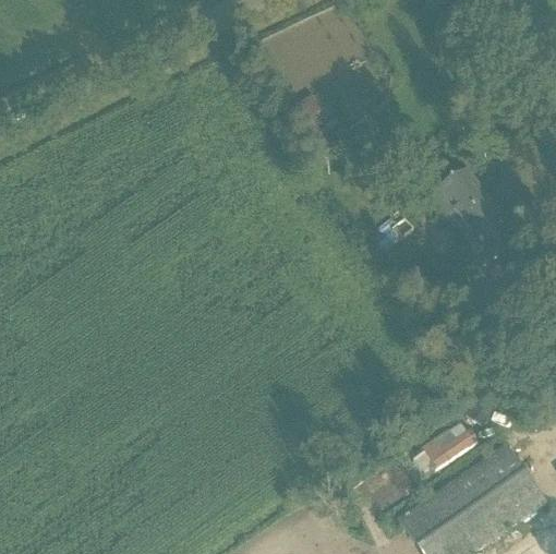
[(297,141),(325,123),(319,113),(324,110),(314,95),(281,117),(297,141)]
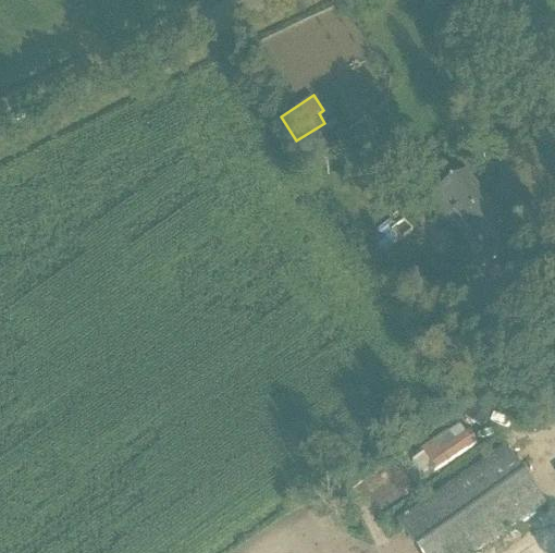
[(481,269),(503,253),(520,240),(468,169),(428,199),(442,217),(442,218),(444,217),(470,249),(467,252),(481,269)]
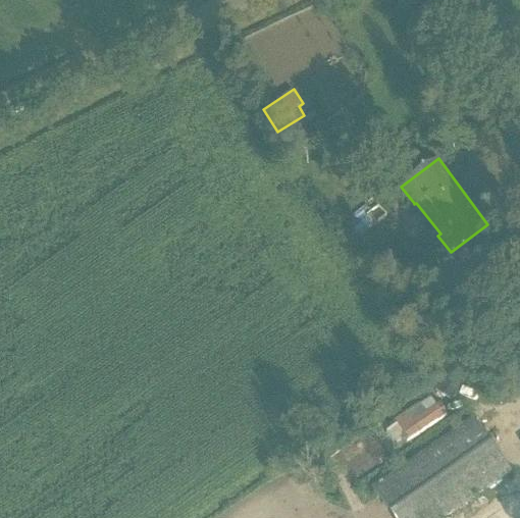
[(519,331),(490,353),(513,383),(519,378),(519,331)]
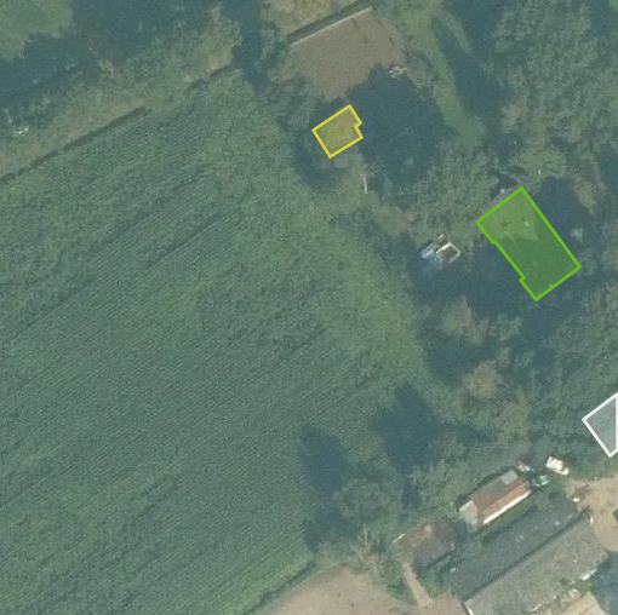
[(534,442),(521,461),(538,473),(551,454),(534,442)]
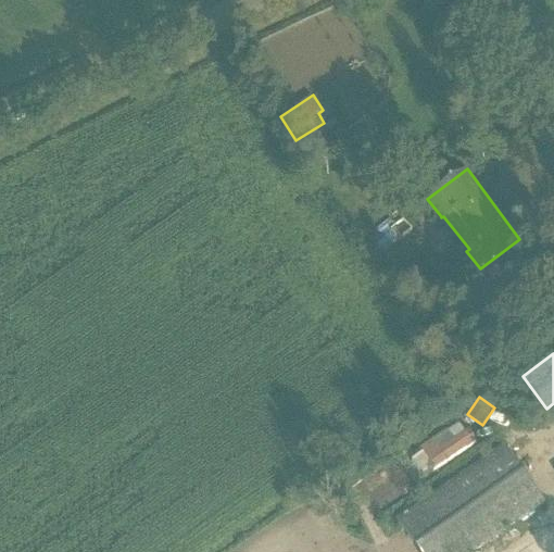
[(432,439),(422,447),(438,468),(478,440),(470,428),(468,430),(454,440),(440,450),(437,446),(433,440),(432,439)]
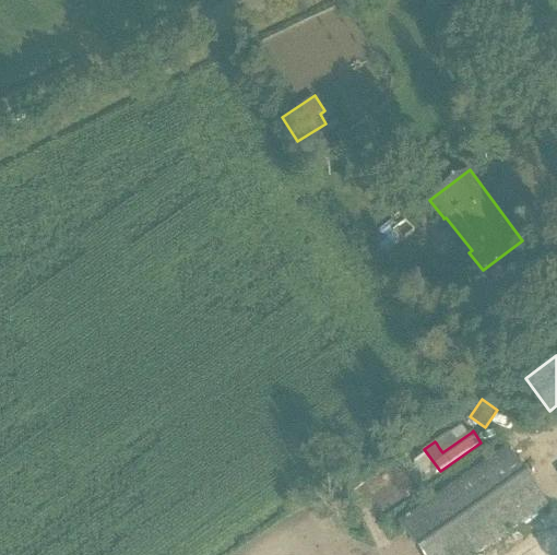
[(473,554),(548,502),(508,444),(400,519),(425,554),(473,554)]
